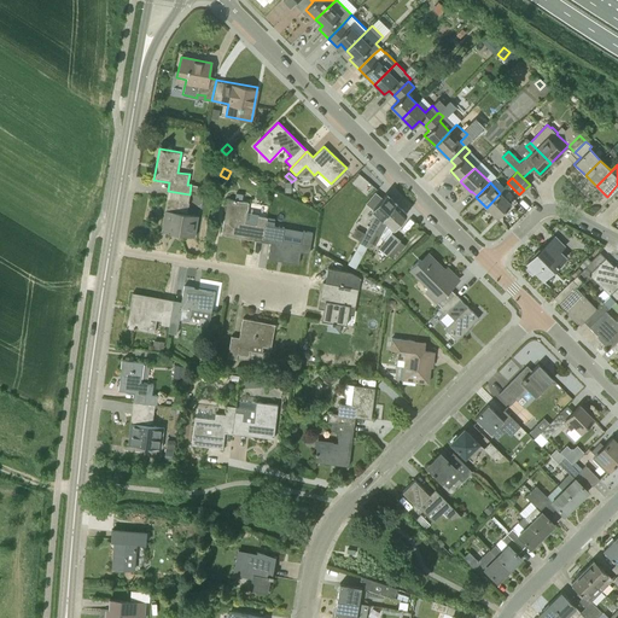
[(188,202),(190,194),(168,191),(161,232),(194,237),(198,216),(186,214),(187,205),(188,205),(188,203),(188,202)]
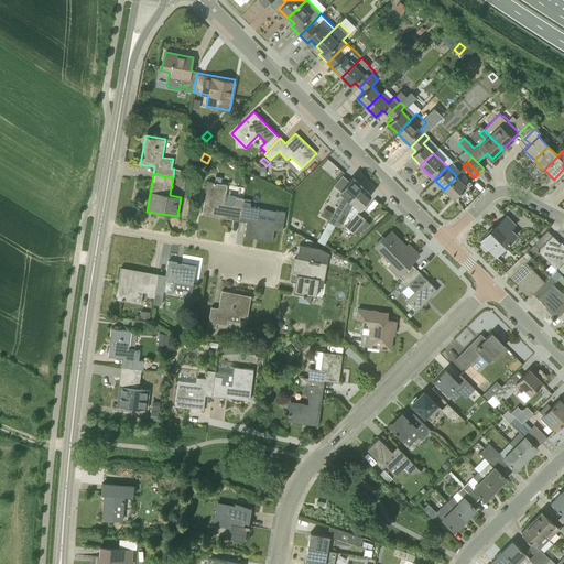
[(349,202),(362,186),(353,176),(339,192),(343,195),(335,209),(317,240),(324,245),(337,221),(338,223),(349,202)]
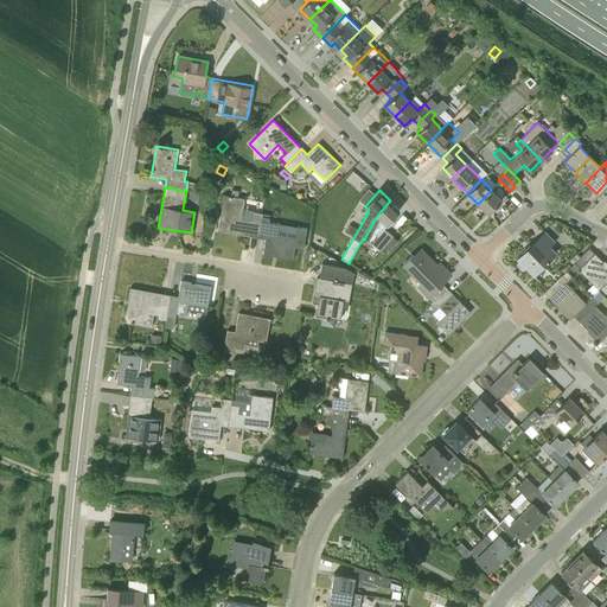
[(491,190),(478,204),(487,213),(502,200),(491,190)]
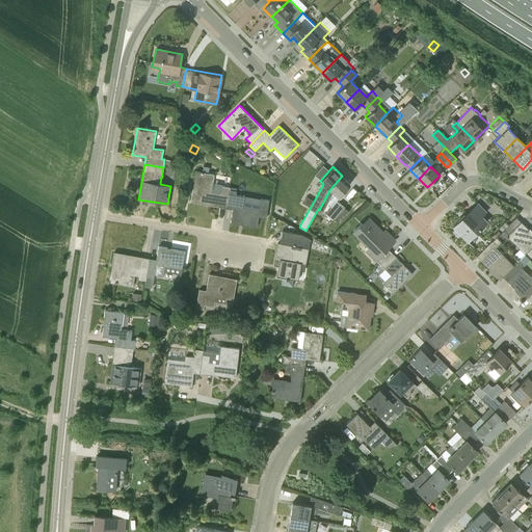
[(225,208),(230,187),(221,186),(220,193),(211,191),(214,175),(195,170),(190,202),(225,208)]
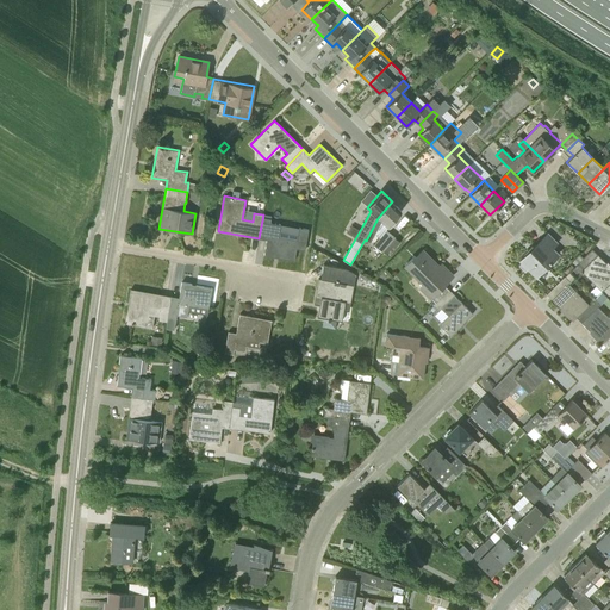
[(378,218),(366,241),(369,242),(374,234),(379,237),(387,226),(402,211),(392,201),(378,218)]
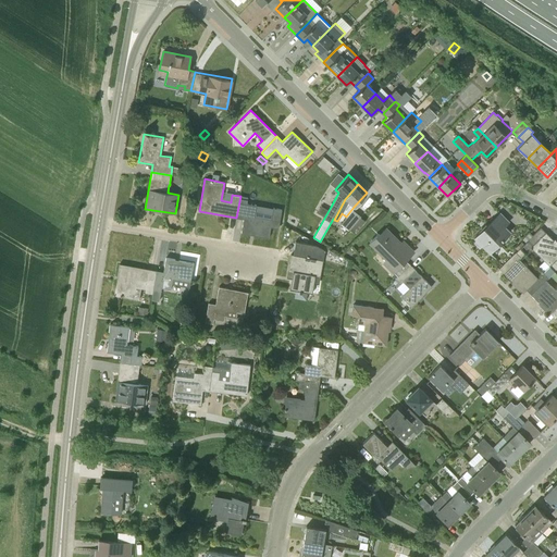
[(240,196),(236,218),(243,219),(240,233),(269,238),(272,219),(254,215),(256,205),(247,203),(248,197),(240,196)]
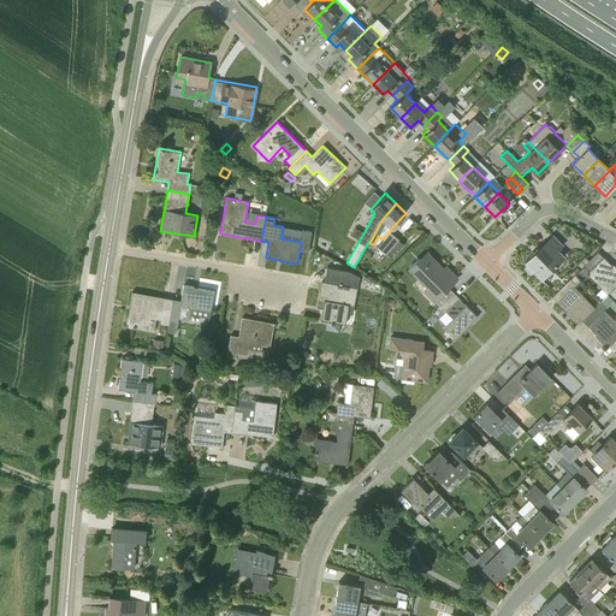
[(385,255),(398,238),(390,231),(377,247),(385,255)]
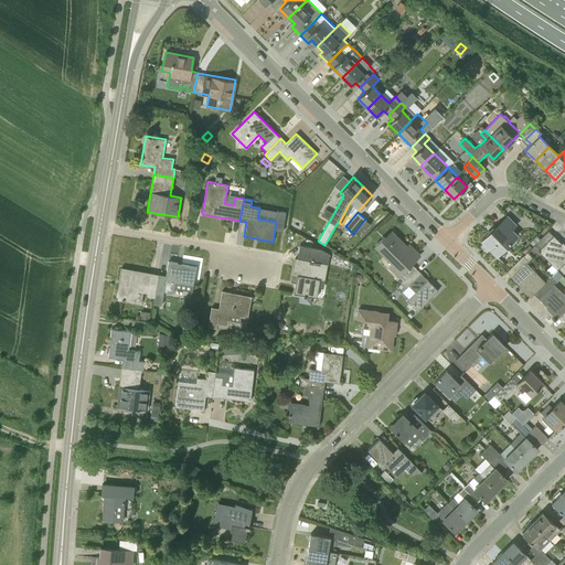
[(496,256),(516,235),(511,230),(515,226),(505,216),(481,242),(483,244),(481,245),(487,251),(488,248),(496,256)]
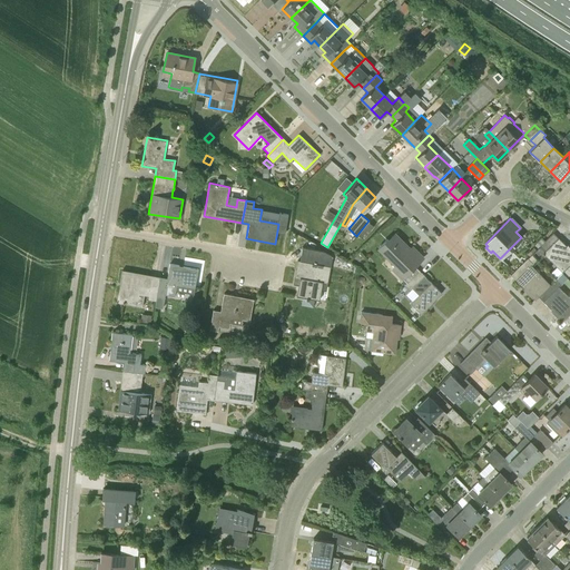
[(537,248),(562,272),(569,264),(569,249),(558,237),(557,238),(552,234),(537,248)]
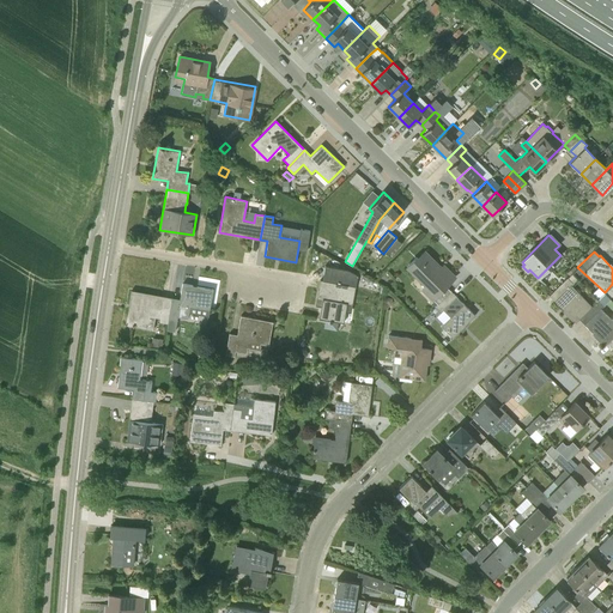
[(436,307),(451,291),(445,286),(451,280),(424,253),(418,259),(417,256),(406,267),(425,285),(422,289),(434,301),(431,303),(436,307)]
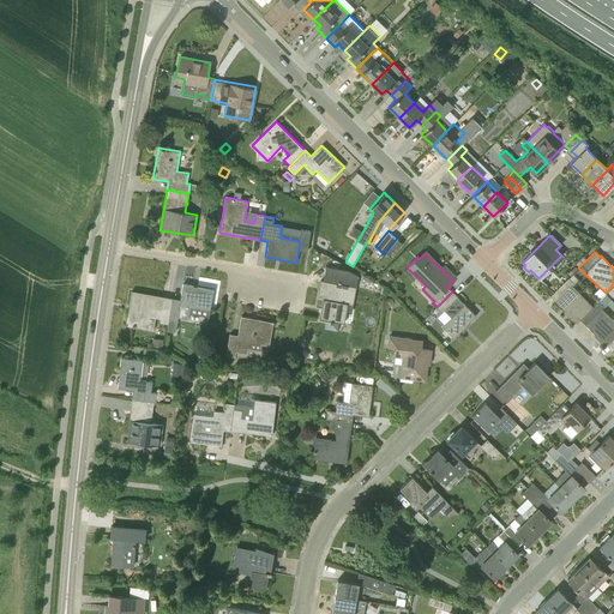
[(578,278),(572,274),(549,296),(571,320),(572,319),(576,323),(579,319),(593,306),(571,286),(578,278)]
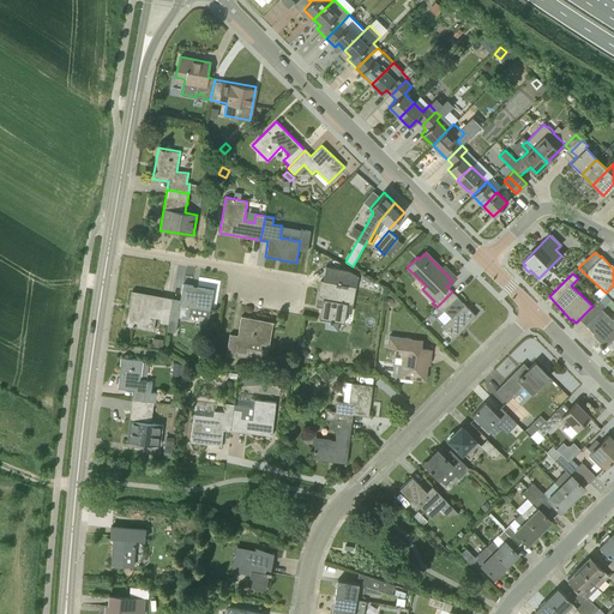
[(351,313),(356,287),(320,280),(315,307),(321,307),(319,319),(325,320),(324,329),(337,331),(339,323),(344,324),(347,312),(351,313)]
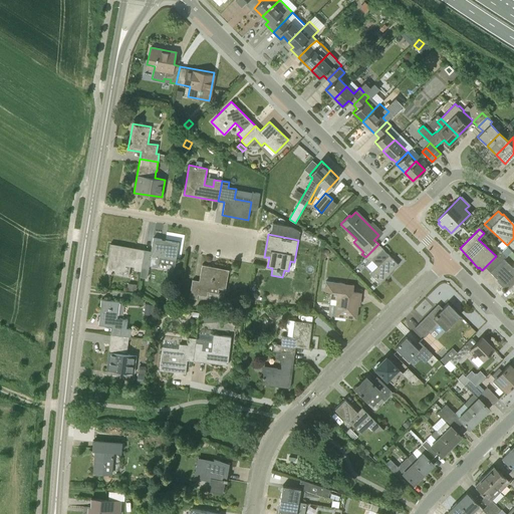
[(142,267),(142,271),(141,274),(147,275),(148,268),(149,265),(158,267),(158,262),(175,265),(179,242),(153,237),(151,250),(145,249),(142,267)]
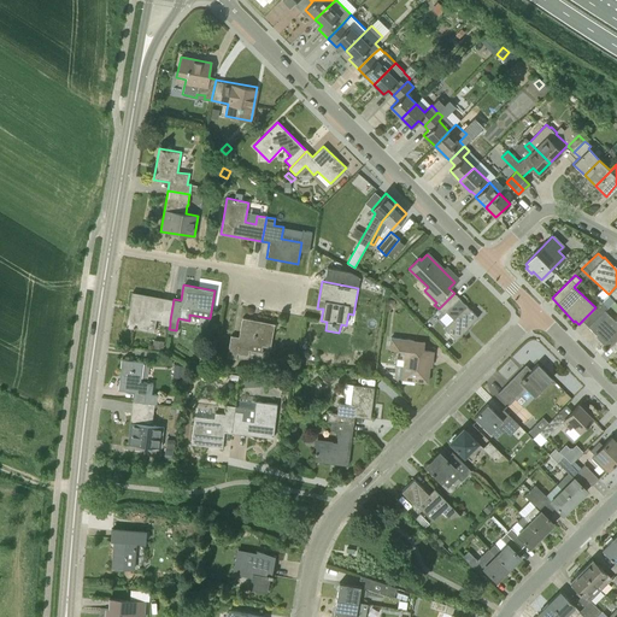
[(170,321),(174,299),(131,292),(125,327),(147,330),(154,331),(157,319),(162,319),(160,324),(170,325),(170,321)]
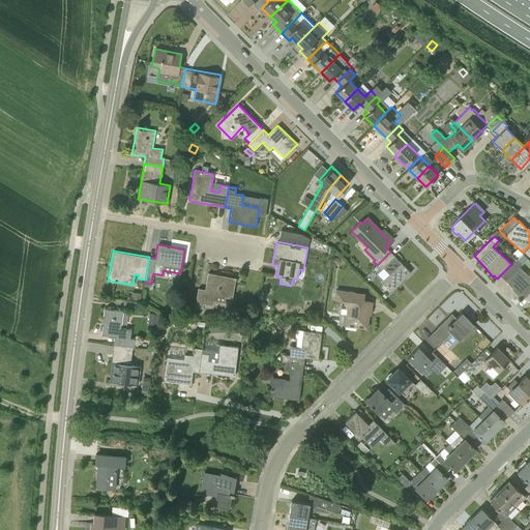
[(390,252),(377,265),(381,270),(383,267),(389,273),(381,282),(391,292),(411,272),(390,252)]
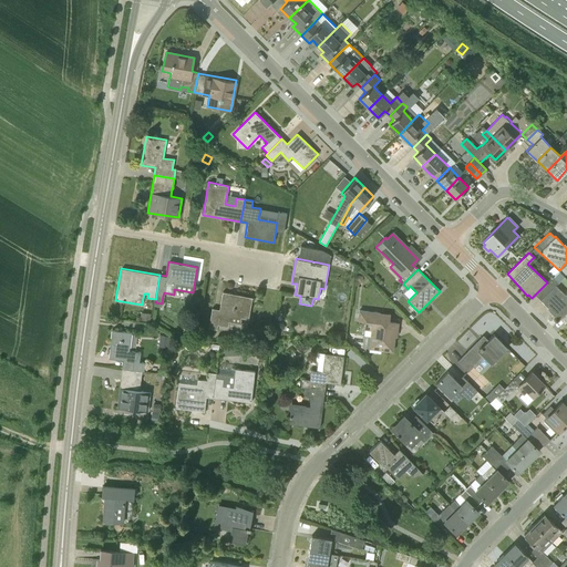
[(566,296),(555,285),(564,277),(558,271),(547,282),(535,295),(548,308),(556,316),(559,319),(566,311),(566,296)]
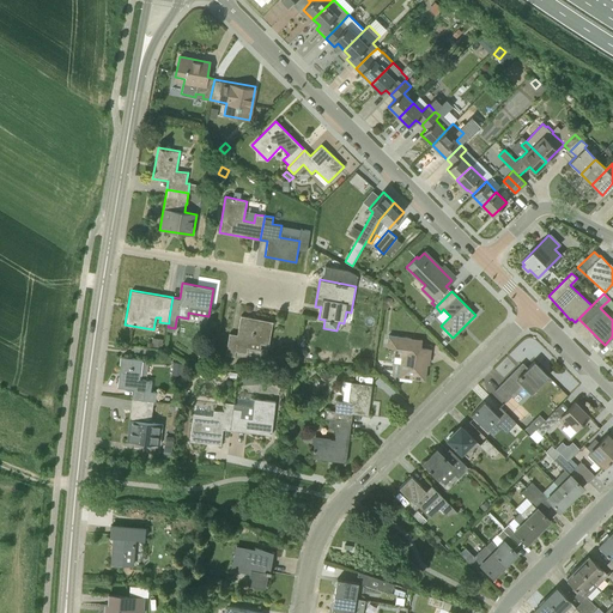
[(268,345),(272,321),(241,315),(237,334),(229,333),(225,354),(234,356),(235,351),(246,353),(247,347),(259,350),(260,344),(268,345)]
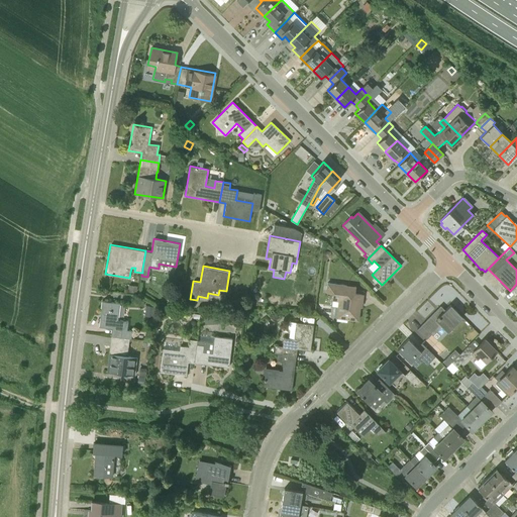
[(342,301),(341,307),(335,306),(333,317),(340,317),(357,320),(362,294),(345,292),(346,286),(327,283),(326,290),(333,291),(332,300),(342,301)]
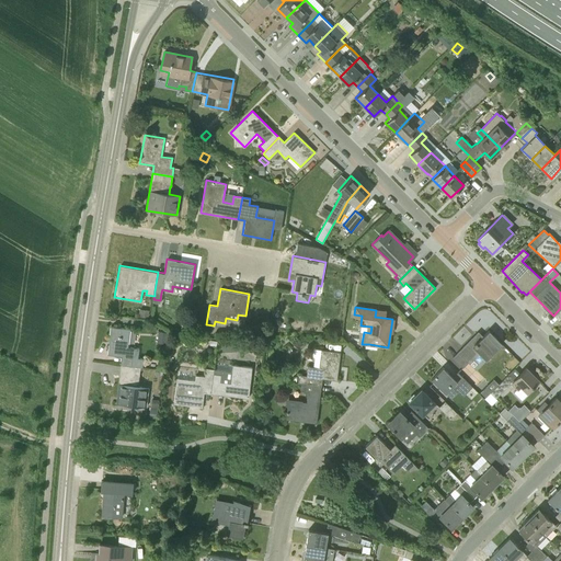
[(119,365),(140,367),(142,367),(144,358),(137,357),(139,347),(127,346),(128,343),(129,332),(129,329),(111,327),(107,354),(121,356),(119,365)]
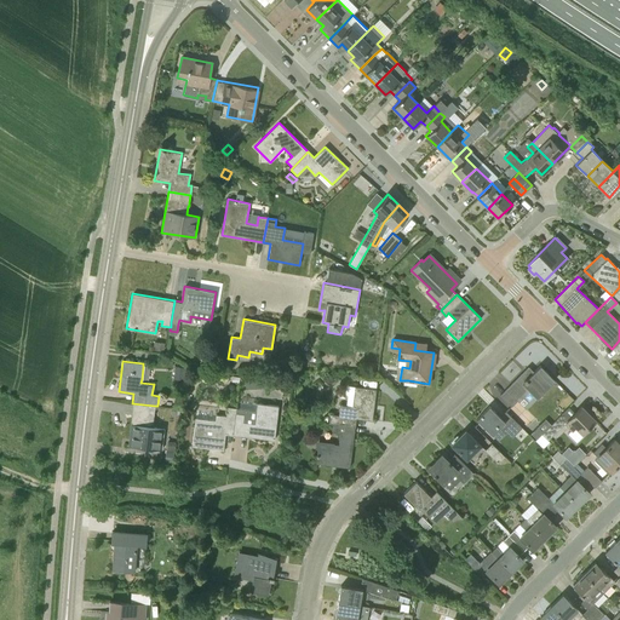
[(185,367),(176,366),(174,378),(184,379),(185,367)]
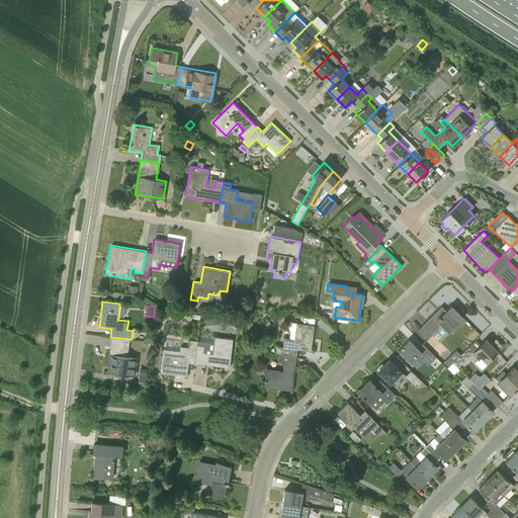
[(463,318),(451,306),(439,317),(435,313),(418,330),(427,339),(440,325),(448,332),(463,318)]
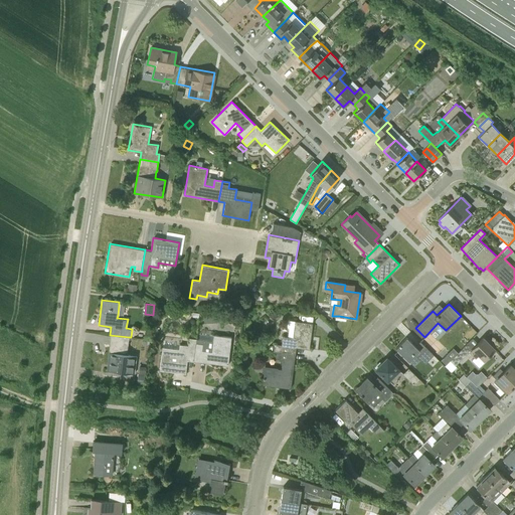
[(274,344),(274,346),(273,351),(277,351),(295,354),(296,347),(309,349),(312,323),(305,322),(305,321),(302,321),(302,322),(295,321),(292,337),(282,336),(281,345),(274,344)]
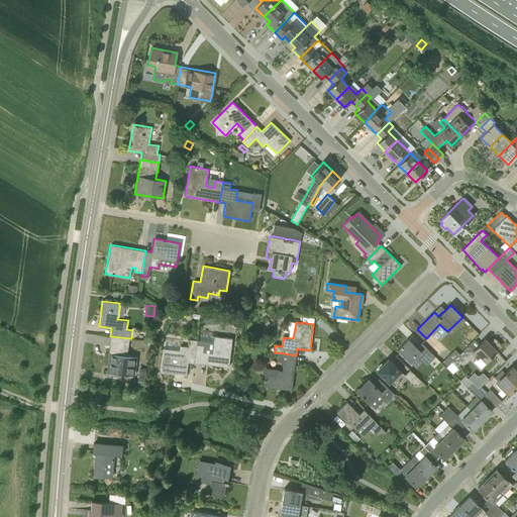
[(128,346),(129,338),(110,336),(106,372),(135,375),(137,357),(122,355),(124,345),(128,346)]
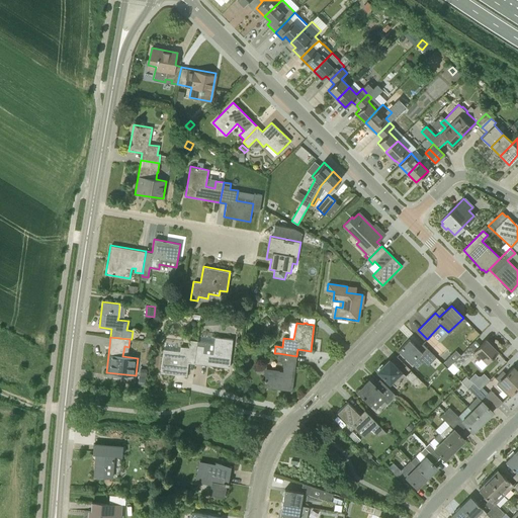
[(196,345),(194,363),(230,367),(232,339),(214,337),(213,344),(204,342),(197,341),(196,345)]
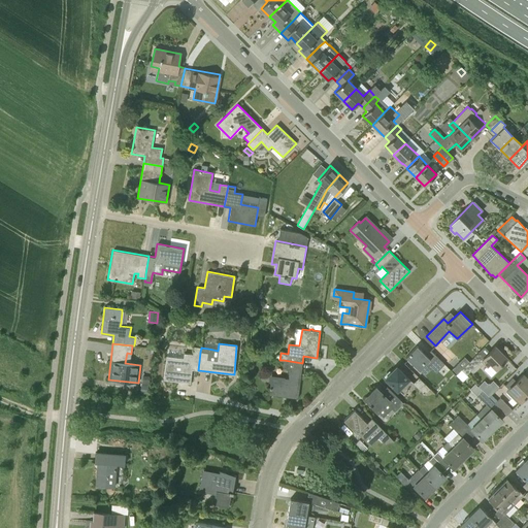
[(426,356),(417,345),(405,357),(420,371),(427,364),(435,372),(444,363),(431,350),(426,356)]
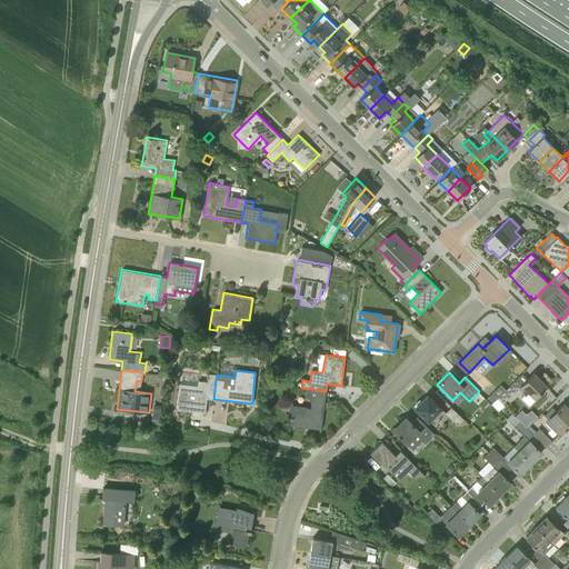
[(216,379),(217,375),(208,373),(207,381),(179,378),(176,409),(205,412),(207,398),(213,399),(216,379)]
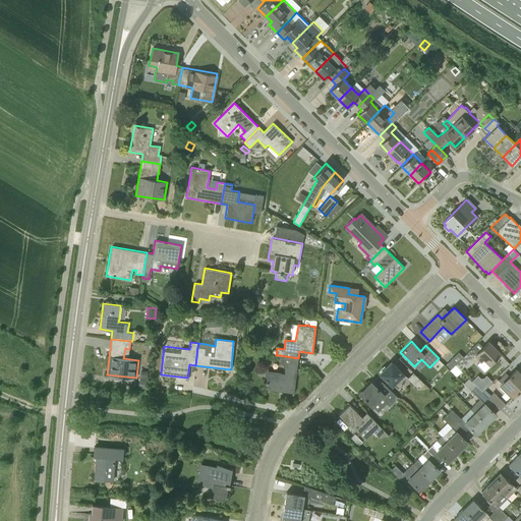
[(488,363),(500,353),(488,342),(477,352),(473,347),(456,364),(455,365),(460,369),(475,355),(480,360),(483,357),(488,363)]
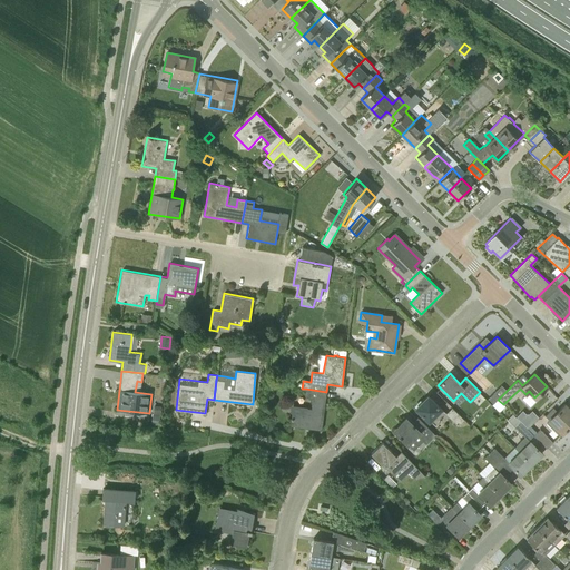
[(321,430),(326,392),(306,389),(305,397),(312,399),(311,409),(307,409),(307,408),(291,405),(290,413),(292,413),(290,425),(321,430)]
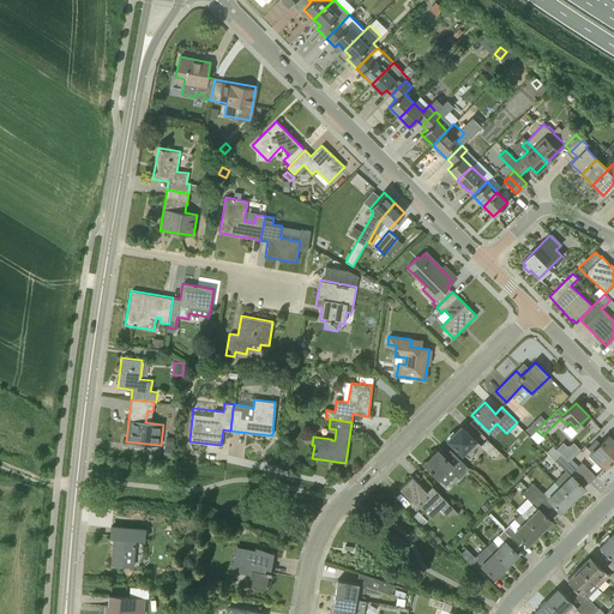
[(536,431),(537,429),(531,423),(525,428),(531,435),(536,431)]
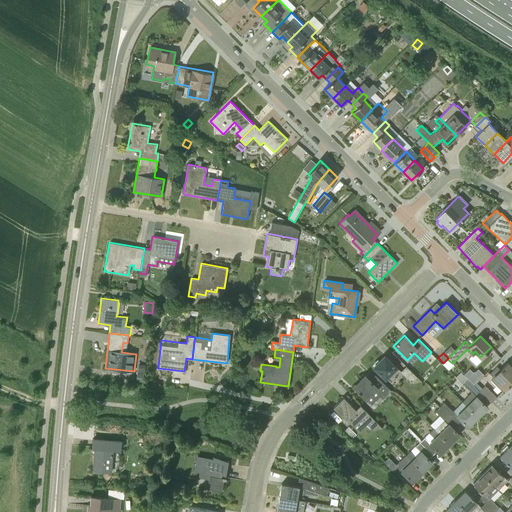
[(393,374),(398,369),(384,355),(373,367),(385,378),(391,372),(393,374)]
